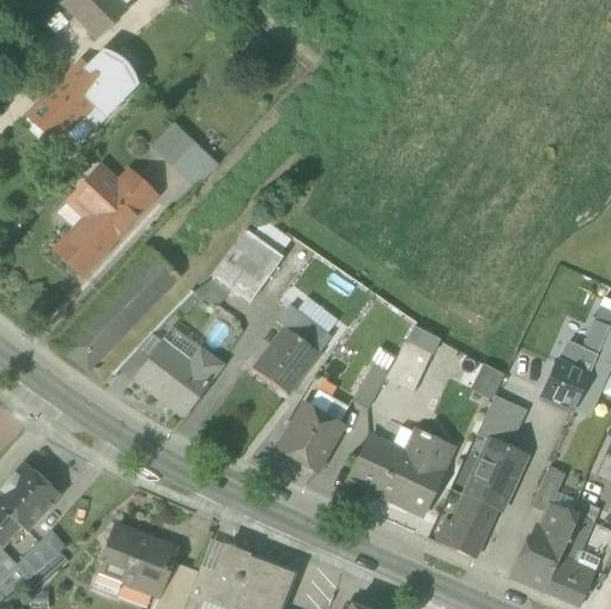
[(66,0),(65,1),(98,36),(126,10),(123,7),(116,0),(66,0)]
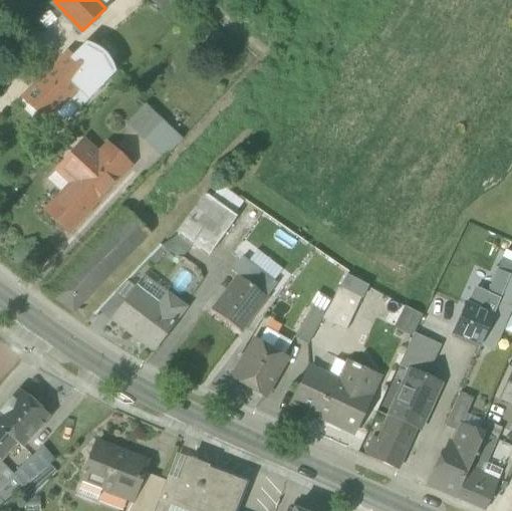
[(152,0),(163,8),(169,0),(152,0)]
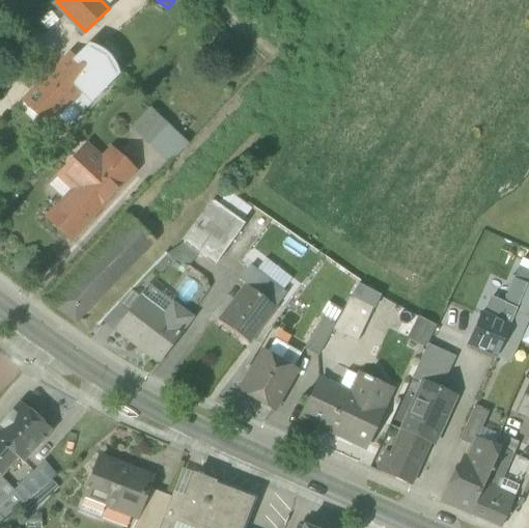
[(82,111),(118,74),(89,44),(76,57),(71,52),(56,66),(24,100),(49,123),(57,114),(71,100),(82,111)]
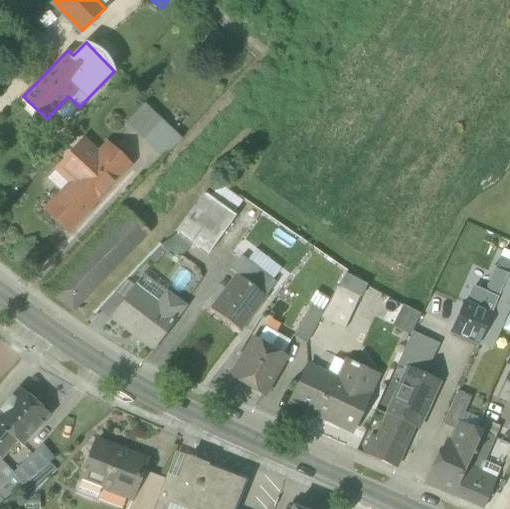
[(93,46),(86,42),(114,71),(111,63),(107,57),(99,50),(93,46)]
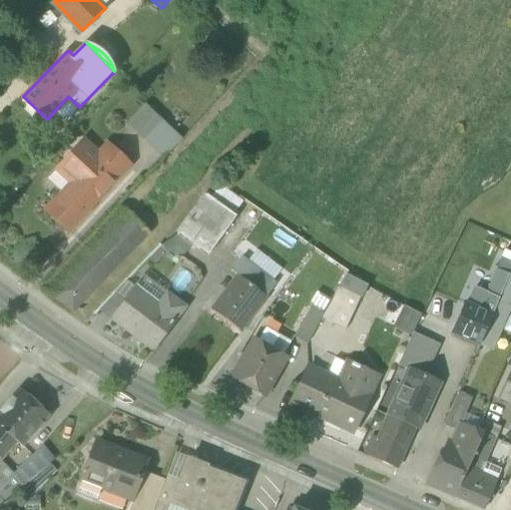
[(71,114),(79,107),(68,96),(55,110),(61,116),(65,116),(67,114),(71,114)]
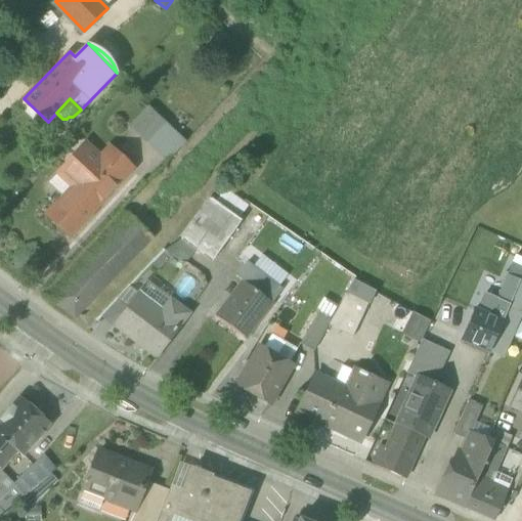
[(148,141),(166,123),(166,122),(147,104),(130,124),(148,141)]
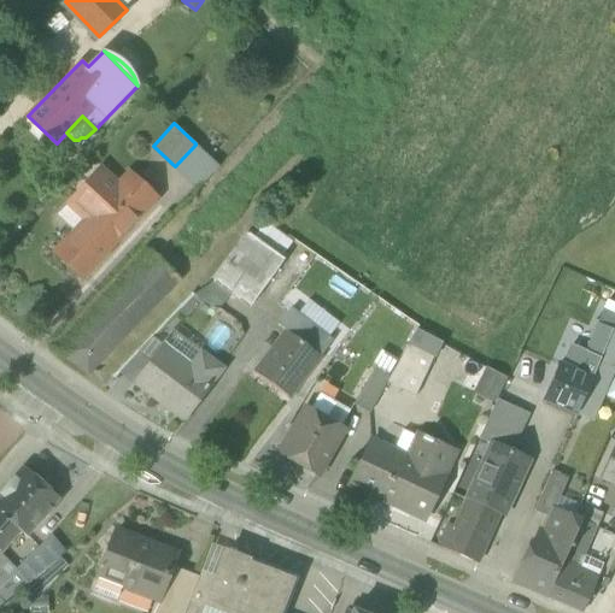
[(175,166),(198,188),(218,166),(195,145),(175,166)]
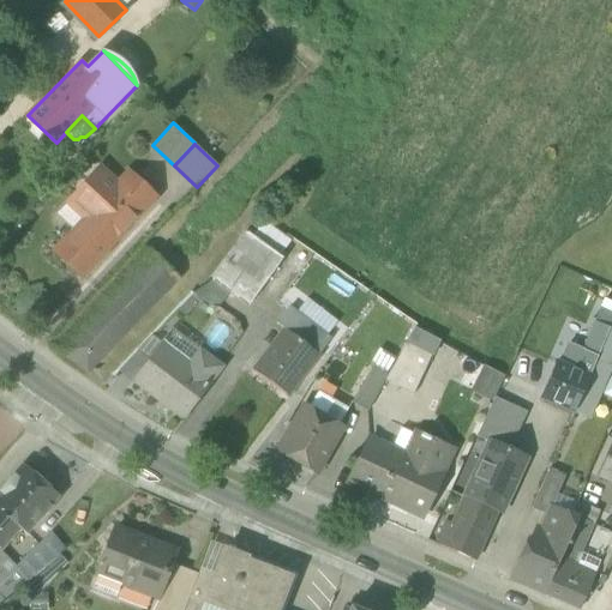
[(101,165),(75,194),(94,213),(83,227),(58,253),(82,275),(156,194),(129,169),(118,180),(101,165)]
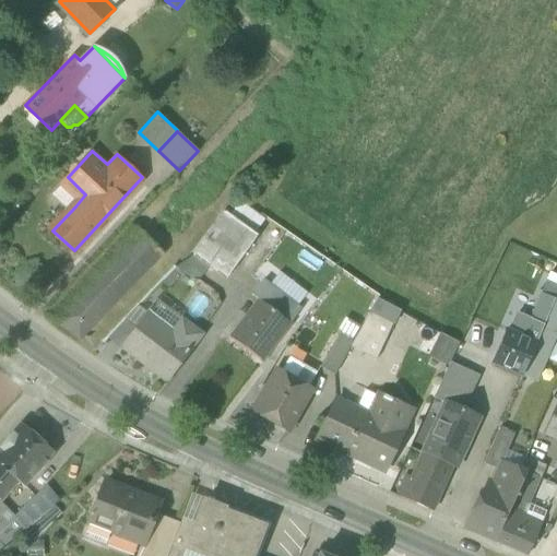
[(57,188),(75,206),(85,194),(68,177),(57,188)]
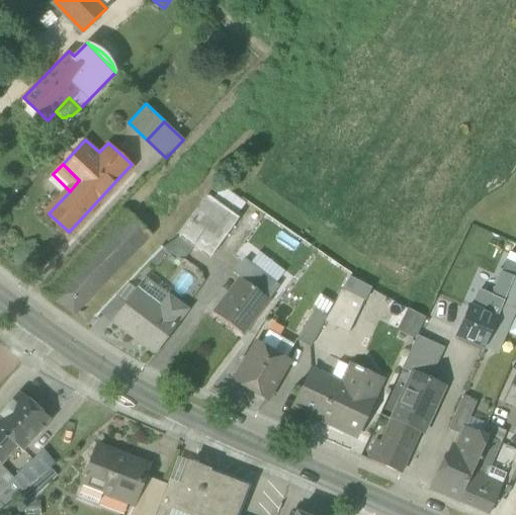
[(223,185),(213,197),(230,209),(238,215),(247,201),(223,185)]
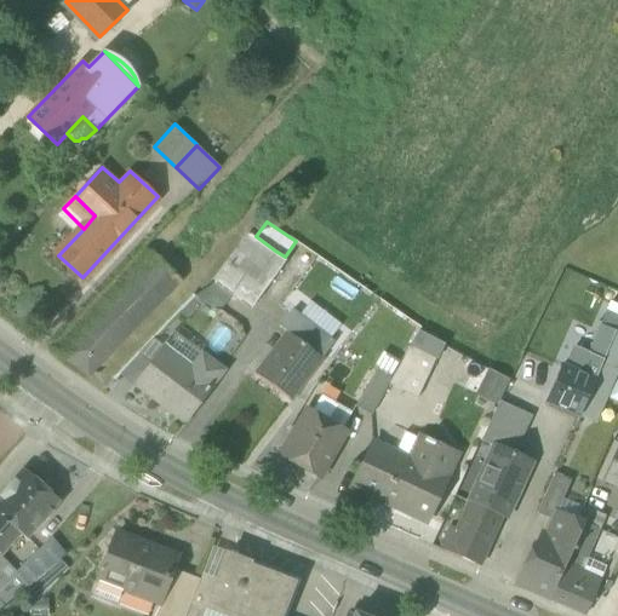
[(233,294),(252,309),(287,259),(285,257),(275,251),(256,236),(251,232),(215,282),(233,294)]
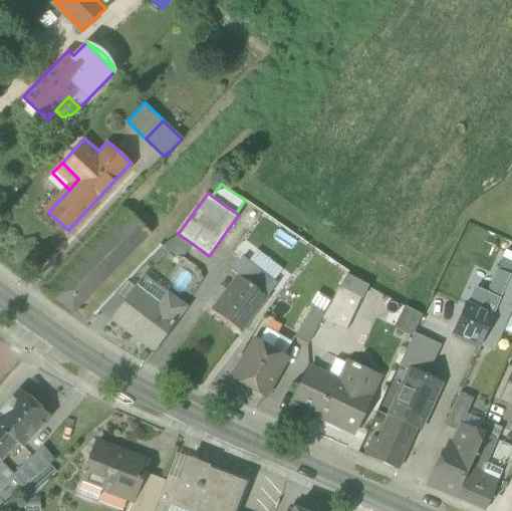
[(43,288),(73,310),(151,231),(122,204),(43,288)]
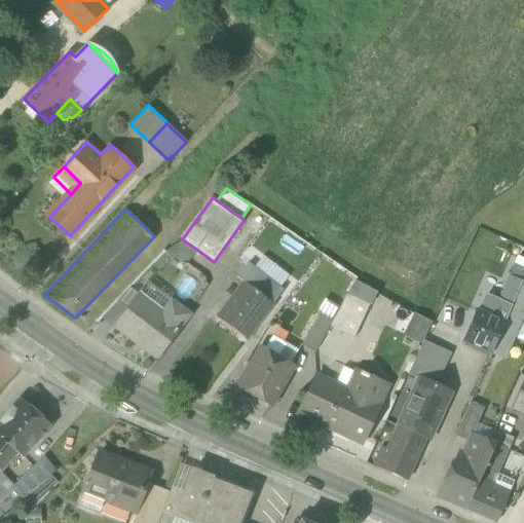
[(166,250),(186,264),(189,260),(197,250),(182,239),(166,250)]
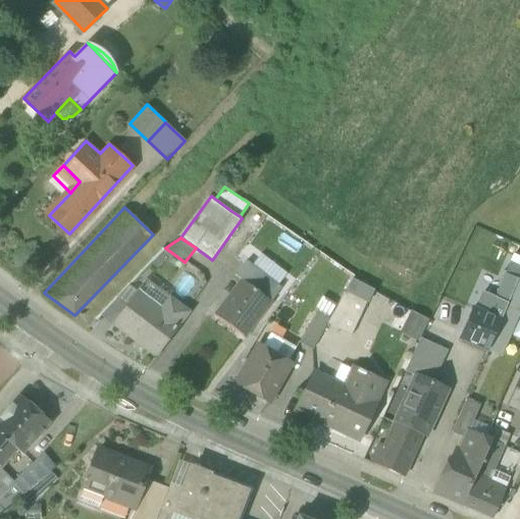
[(262,252),(252,265),(258,270),(278,286),(289,272),(262,252)]
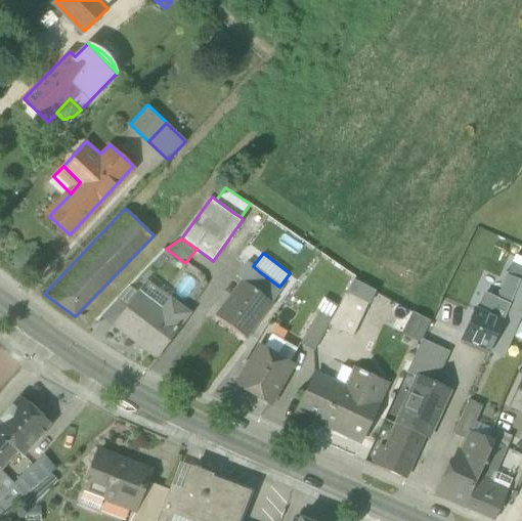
[(508,272),(521,278),(521,265),(513,261),(508,272)]
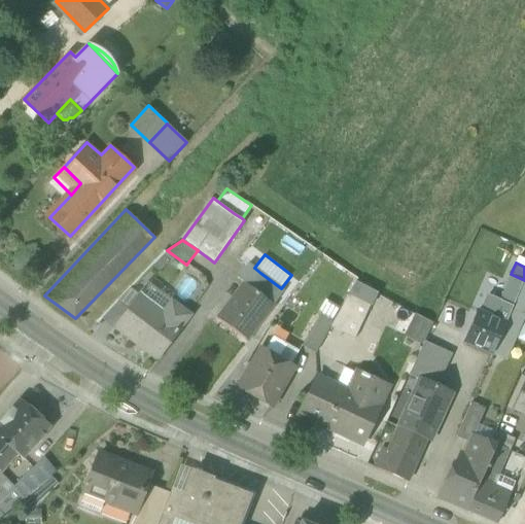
[(251,285),(260,273),(254,268),(248,264),(238,276),(246,281),(251,285)]
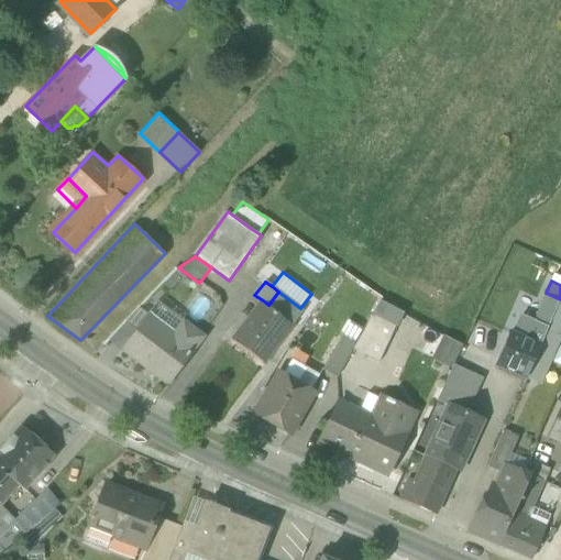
[(294,324),(304,310),(300,308),(278,292),(268,305),(294,324)]
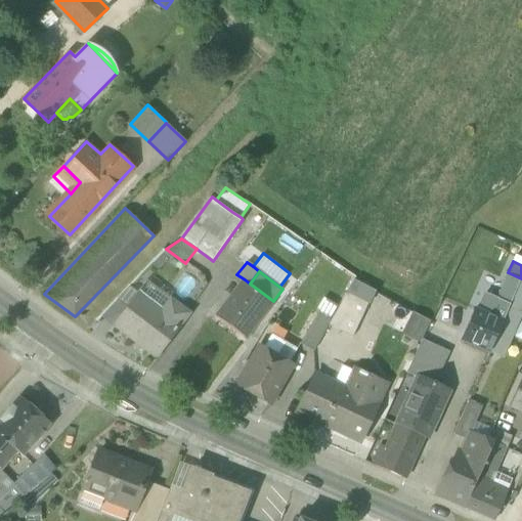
[(488,314),(504,320),(521,280),(521,278),(508,272),(507,271),(495,297),(488,314)]
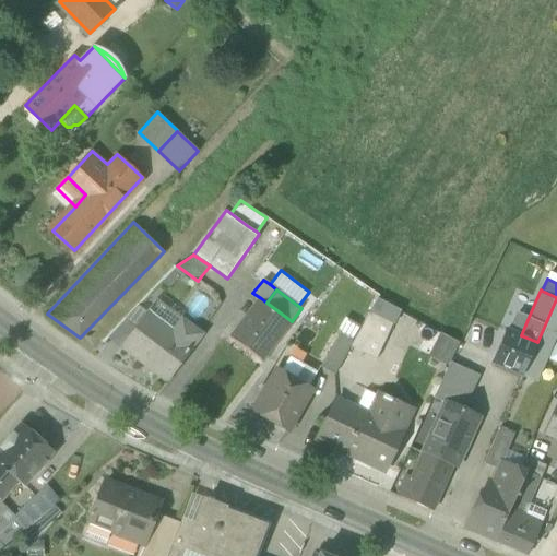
[(149,312),(146,316),(173,333),(182,320),(186,317),(158,297),(149,312)]
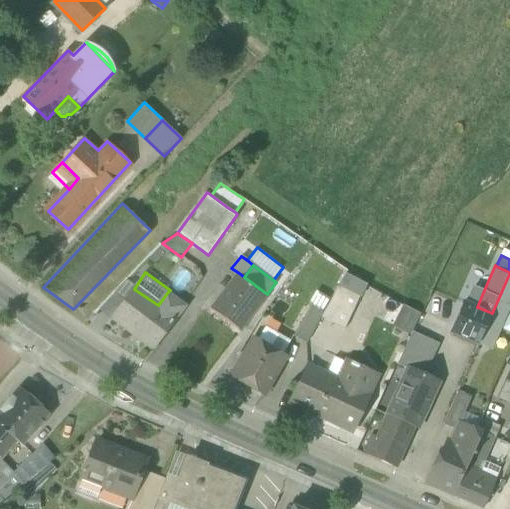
[(213,308),(241,328),(267,294),(244,277),(239,273),(213,308)]
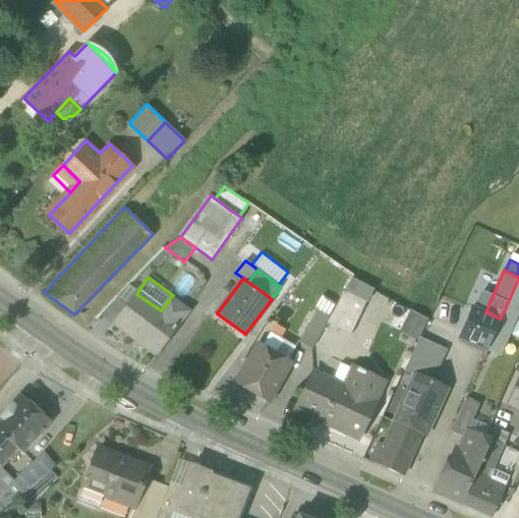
[(352,279),(346,290),(367,301),(373,290),(352,279)]
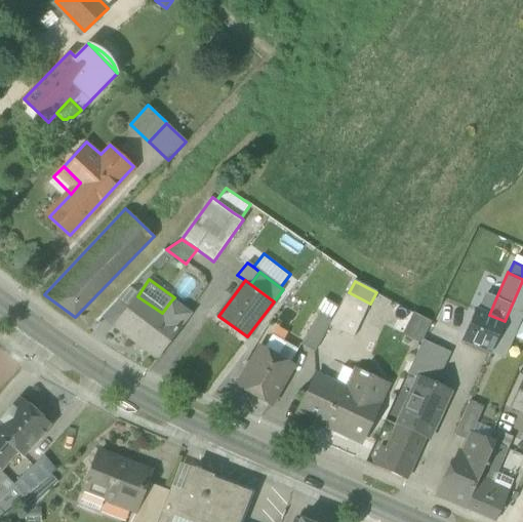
[(522,281),(505,321),(492,350),(501,354),(521,309),(522,309),(522,281)]
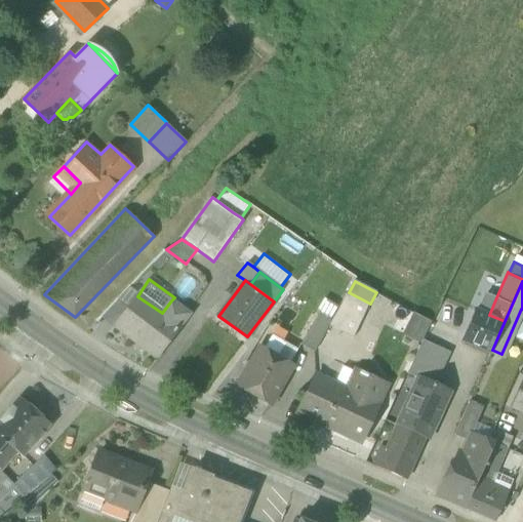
[(131,285),(118,299),(129,307),(137,296),(139,293),(131,285)]
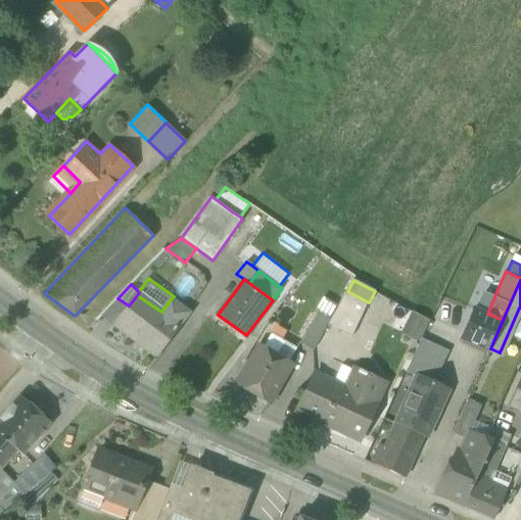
[(352,335),(369,302),(347,291),(339,303),(335,312),(332,318),(328,324),(352,335)]
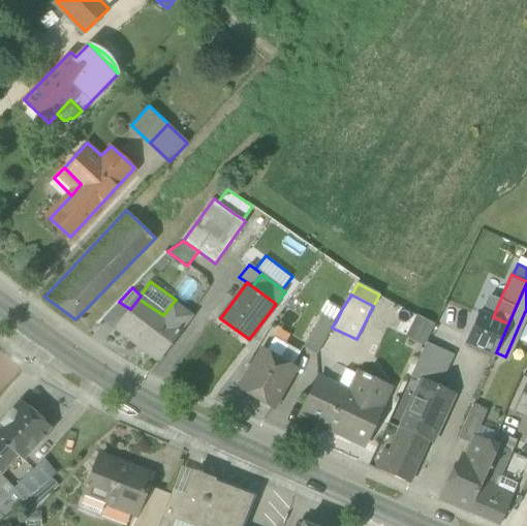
[(491,297),(484,313),(493,317),(500,300),(491,297)]
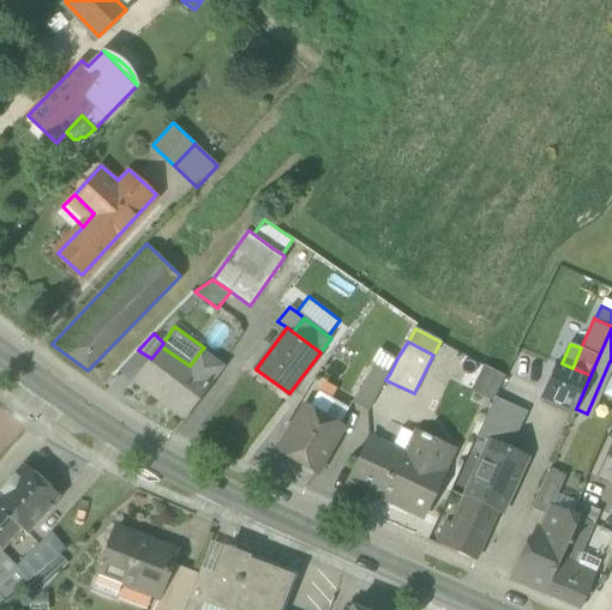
[(133,381),(184,416),(222,366),(201,351),(190,366),(161,346),(151,358),(133,381)]
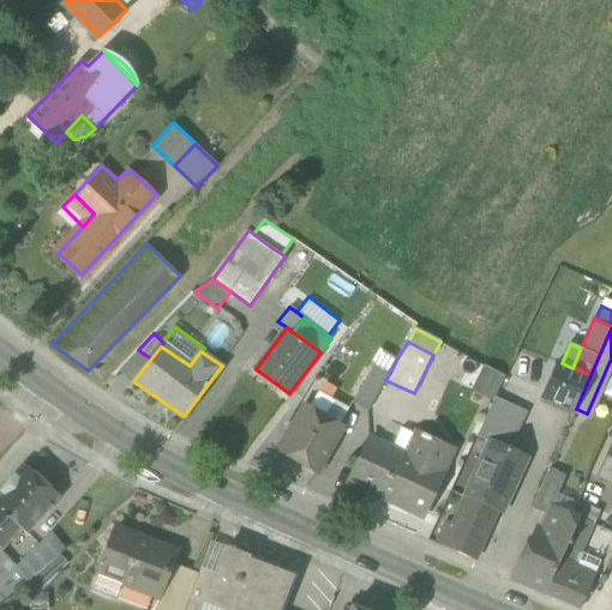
[(383,348),(373,364),(390,373),(394,366),(399,356),(383,348)]
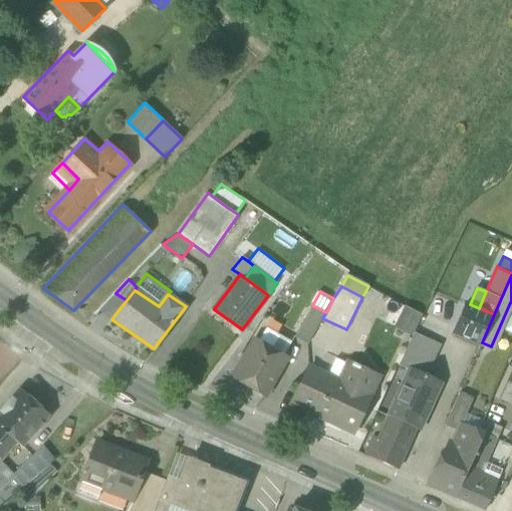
[(99,309),(111,319),(126,300),(115,293),(99,309)]
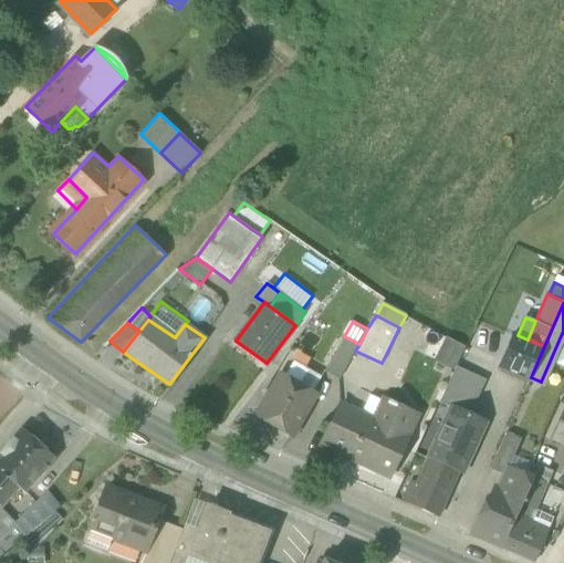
[(563,333),(562,333),(541,382),(546,384),(563,344),(563,333)]
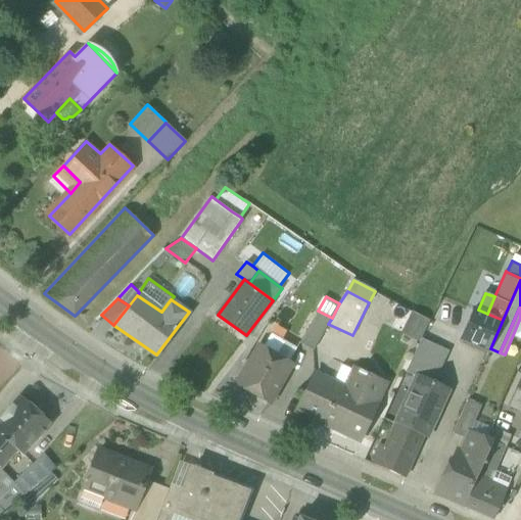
[(503,320),(487,314),(478,310),(474,309),(463,336),(490,348),(503,320)]
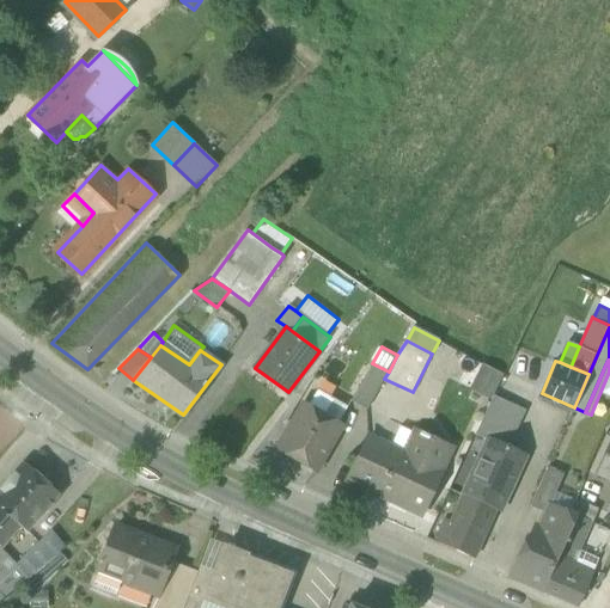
[(352,399),(367,407),(384,379),(389,372),(372,363),(352,399)]
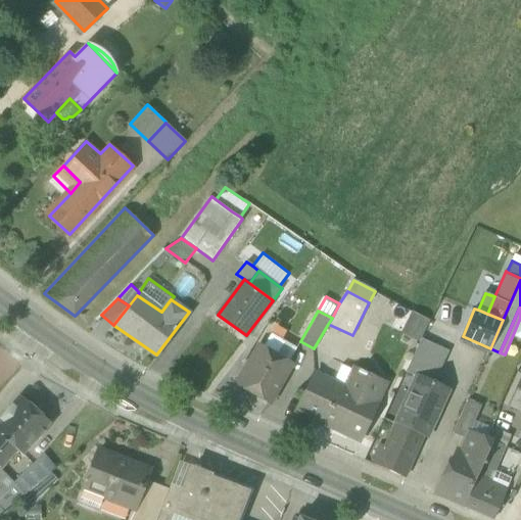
[(401,331),(420,341),(422,337),(430,320),(412,311),(401,331)]
